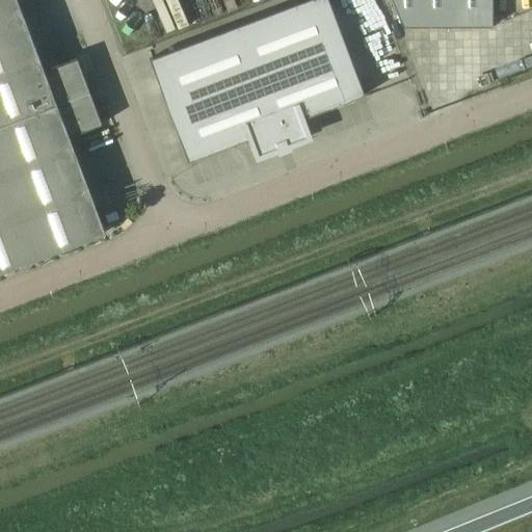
[(44,71),(35,48),(25,21),(17,0),(0,0),(0,124),(56,103),(44,71)]
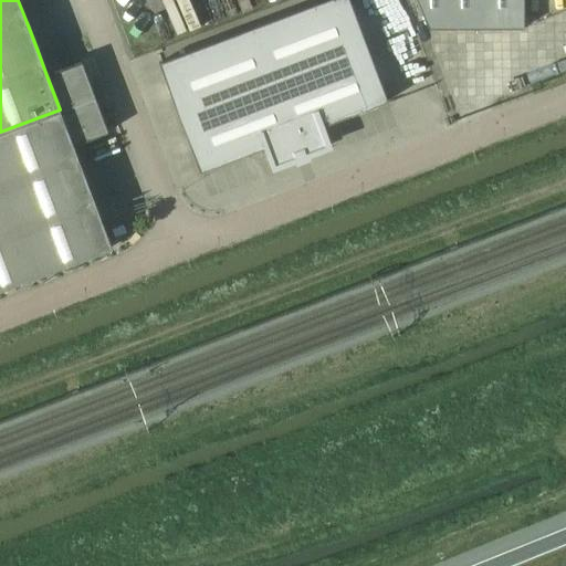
[(200,173),(266,147),(274,166),(327,146),(321,127),(387,102),(348,0),(326,0),(158,64),(200,173)]
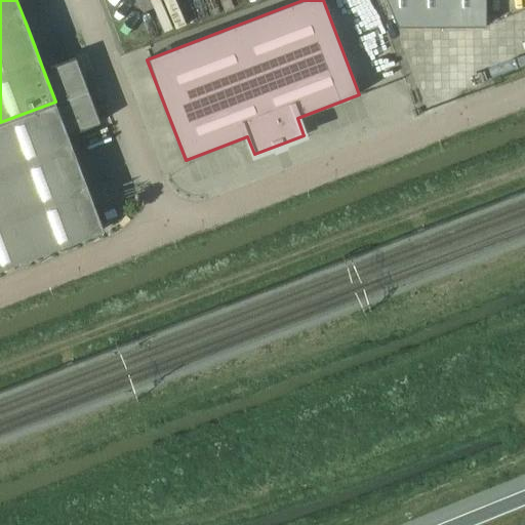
[(485,0),(386,0),(397,27),(486,27),(485,0)]
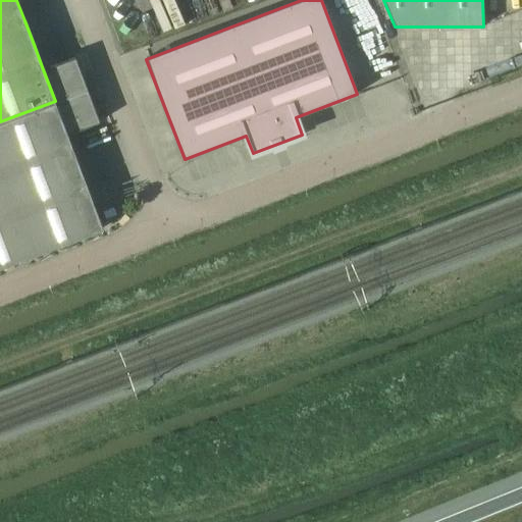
[(50,66),(43,69),(55,101),(87,89),(75,57),(50,66)]
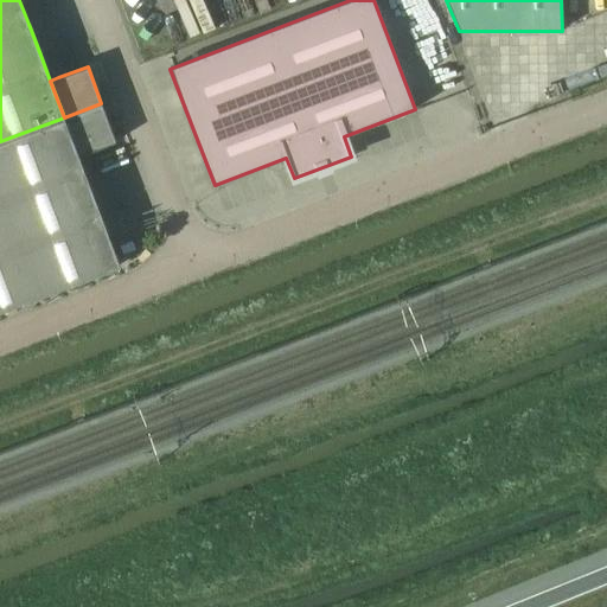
[(101,103),(64,117),(78,157),(87,153),(116,142),(101,103)]
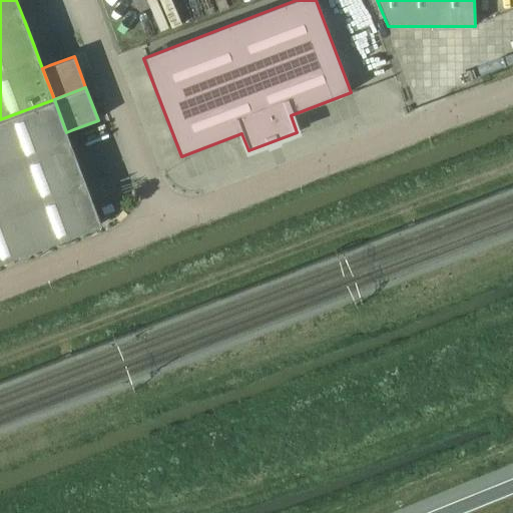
[(0,263),(101,224),(66,132),(54,99),(0,119),(0,263)]
